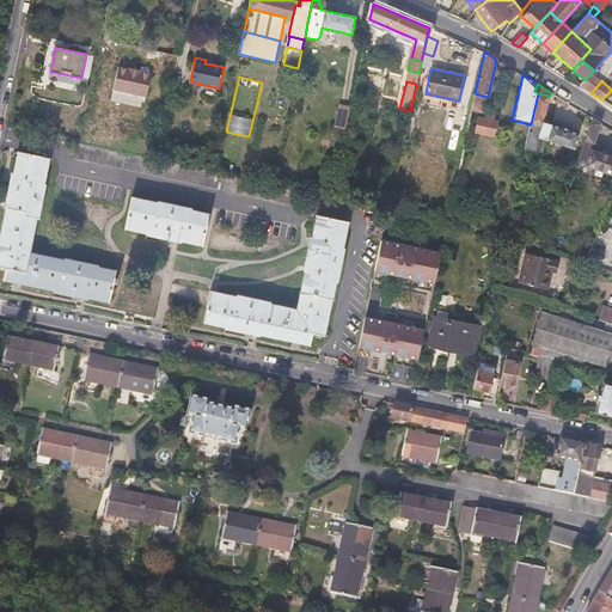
[(426,93),(421,92),(420,101),(457,109),(459,101),(426,93)]
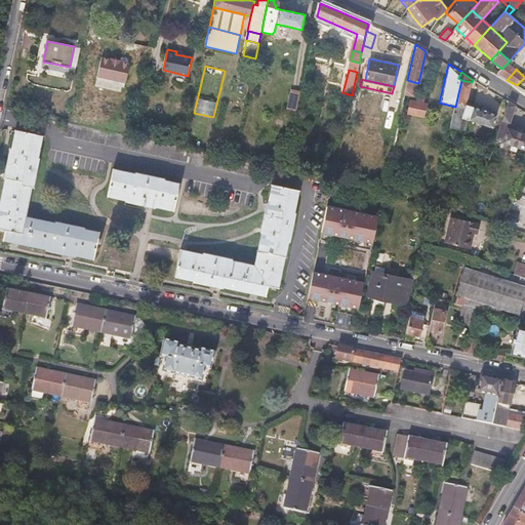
[(407,80),(404,94),(414,96),(417,83),(407,80)]
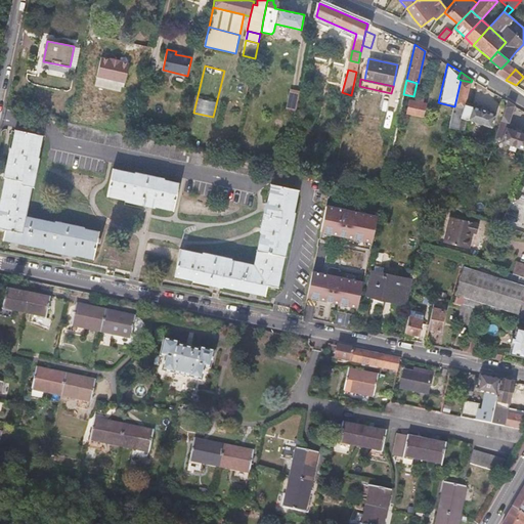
[(466,104),(471,82),(461,80),(454,106),(449,128),(457,129),(461,118),(467,120),(491,128),(496,115),(487,112),(487,111),(479,107),(479,108),(466,104)]
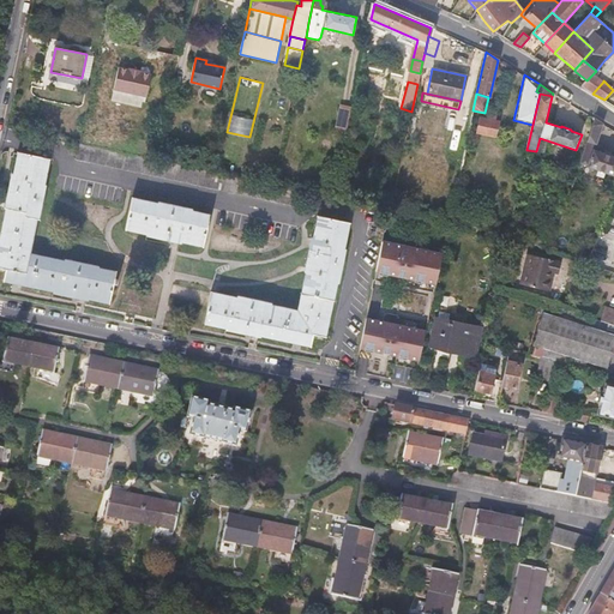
[(341,104),(335,127),(347,131),(351,107),(341,104)]
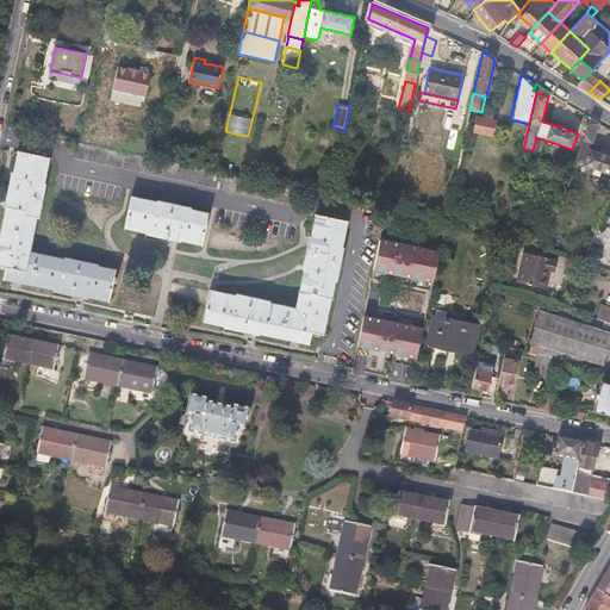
[(486,107),(484,117),(492,119),(495,110),(486,107)]
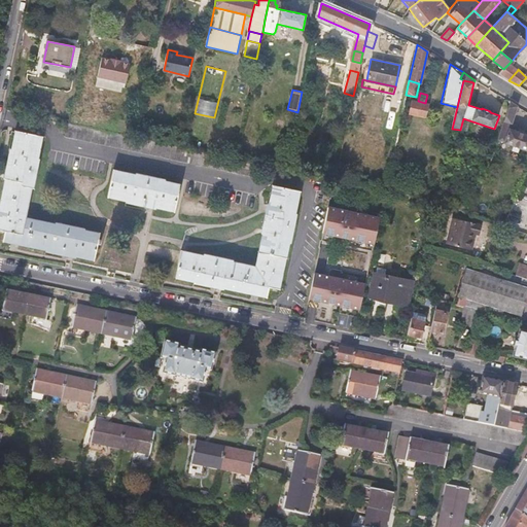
[(412,100),(409,114),(425,117),(429,104),(425,103),(418,101),(412,100)]
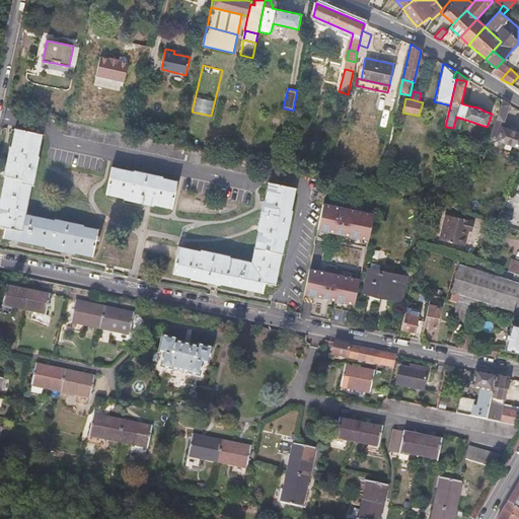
[(509,104),(502,99),(493,129),(490,138),(506,144),(504,148),(509,150),(511,146),(518,148),(518,132),(502,127),(509,104)]
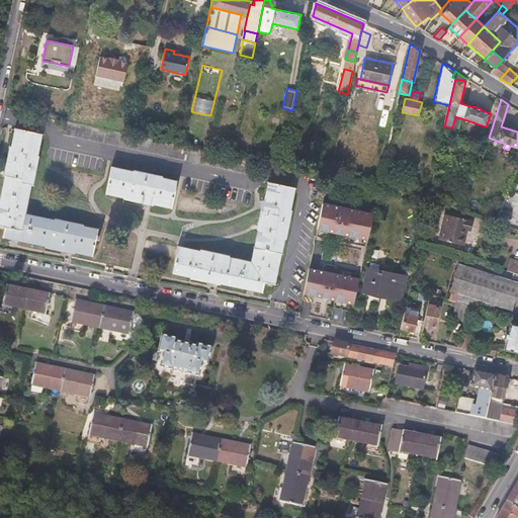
[(461,118),(455,116),(452,127),(459,130),(461,118)]
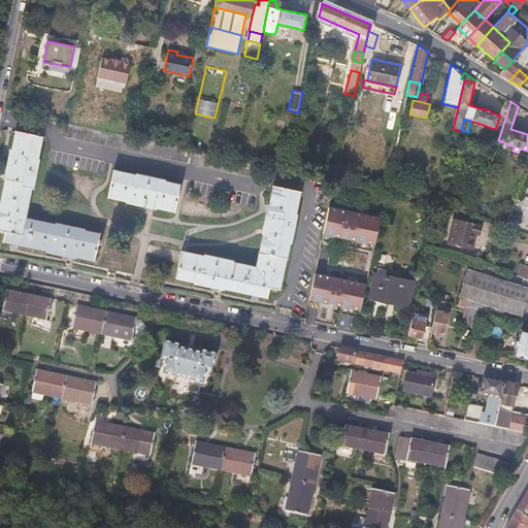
[(0,229),(5,231),(3,241),(46,251),(46,252),(74,258),(75,257),(94,261),(100,233),(56,223),(56,224),(26,218),(32,188),(33,188),(39,159),(38,159),(42,137),(15,131),(11,150),(10,150),(4,177),(5,178),(0,201),(0,229)]
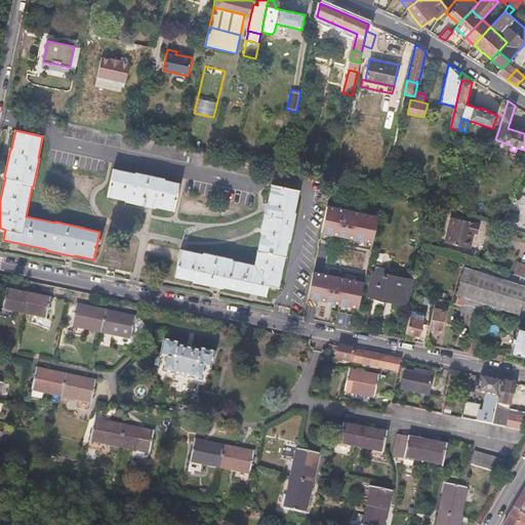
[(455,144),(447,142),(445,153),(452,155),(455,144)]
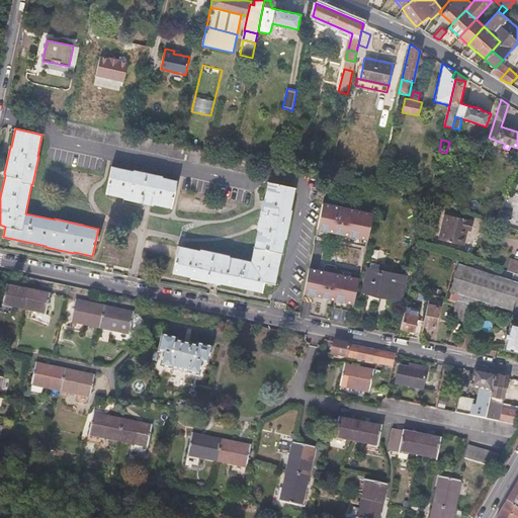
[(134,171),(111,167),(105,193),(124,197),(123,199),(153,205),(153,203),(171,207),(177,181),(162,177),(162,176),(134,170),(134,171)]
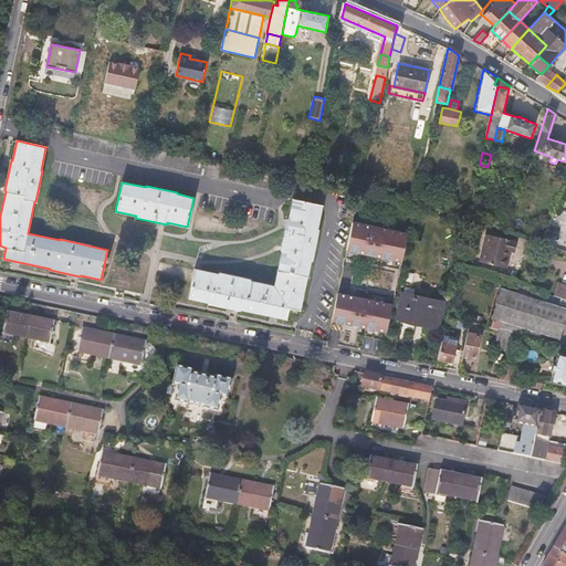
[(402,199),(411,200),(413,187),(406,186),(402,199)]
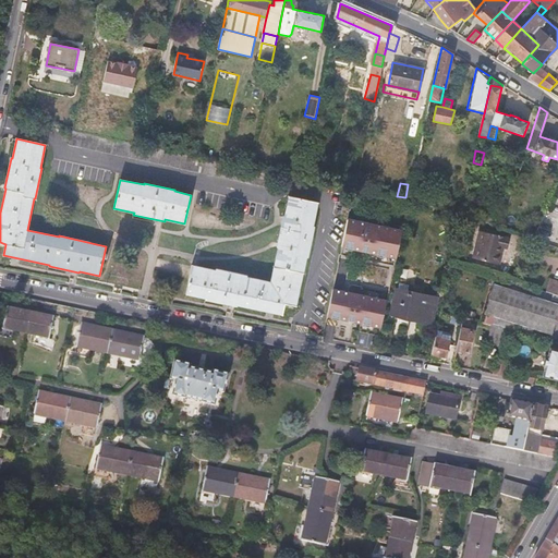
[(278,246),(270,281),(246,277),(246,276),(216,268),(216,270),(192,265),(185,294),(206,299),(205,300),(235,306),(237,305),(281,315),(284,303),(295,305),(306,256),(307,257),(314,227),(312,226),(317,203),(289,196),(284,216),(282,216),(277,246),(278,246)]
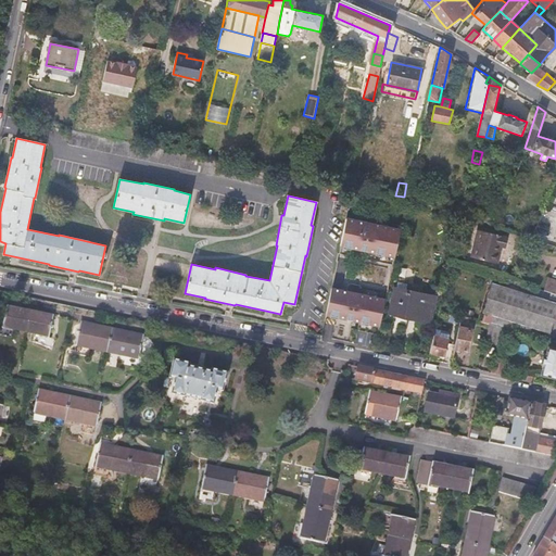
[(396,255),(401,225),(345,216),(341,247),(396,255)]
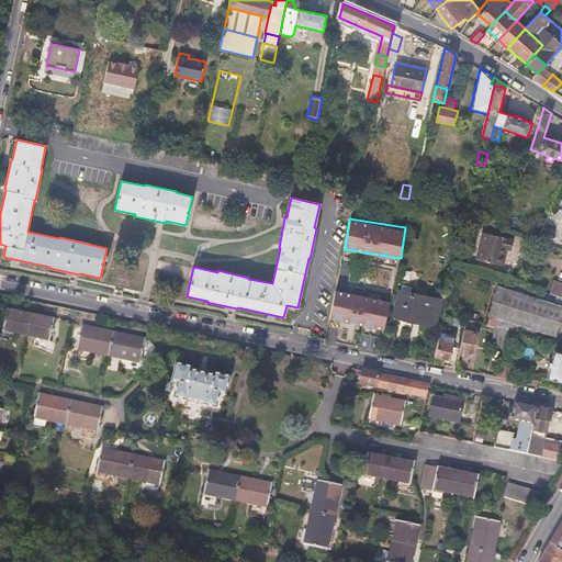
[(513,240),(482,233),(475,259),(502,267),(505,254),(503,254),(504,248),(510,250),(513,240)]
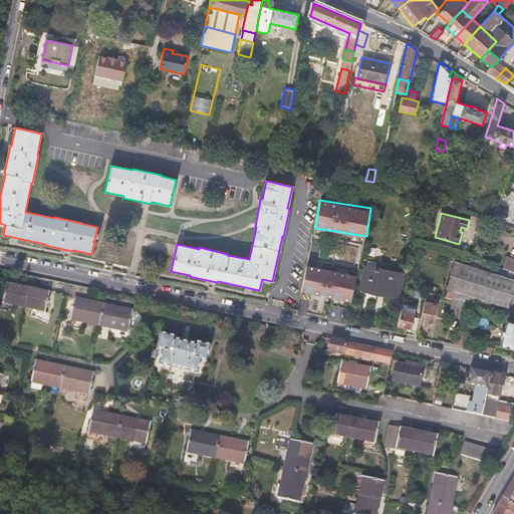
[(454,261),(513,279),(513,272),(502,269),(454,253),(451,260),(454,261)]
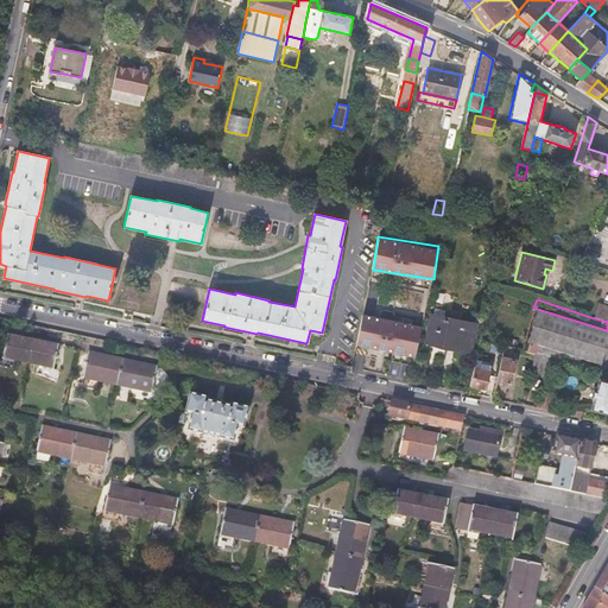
[(607,322),(607,305),(599,303),(594,318),(607,322)]
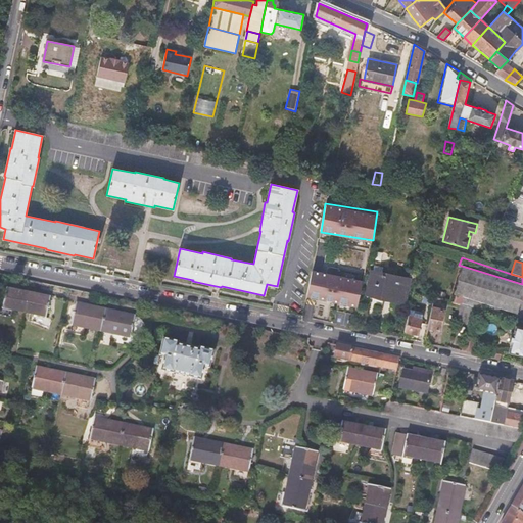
[(366,294),(403,302),(409,280),(382,274),(383,268),(374,266),(372,272),(371,272),(366,294)]
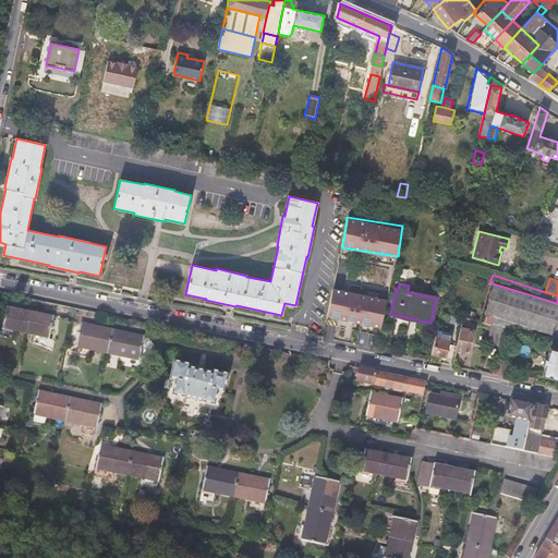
[(552,335),(557,312),(557,303),(493,283),(484,314),(494,317),(492,325),(508,329),(509,329),(531,336),(533,329),(552,335)]
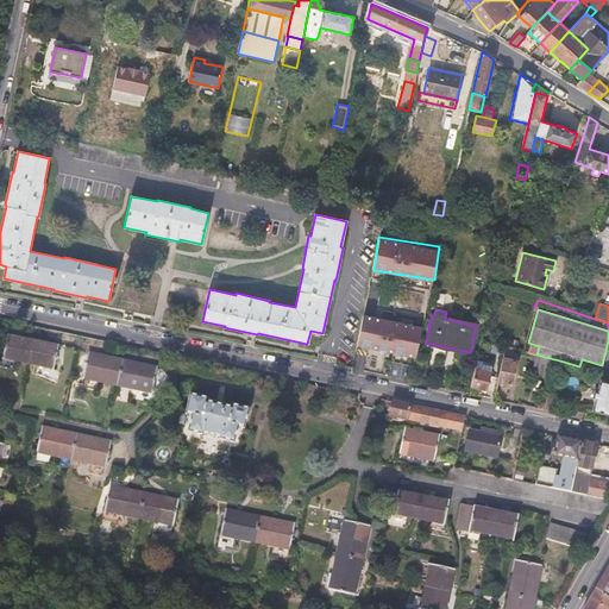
[(385,330),(362,326),(353,362),(401,372),(403,357),(380,352),(385,330)]
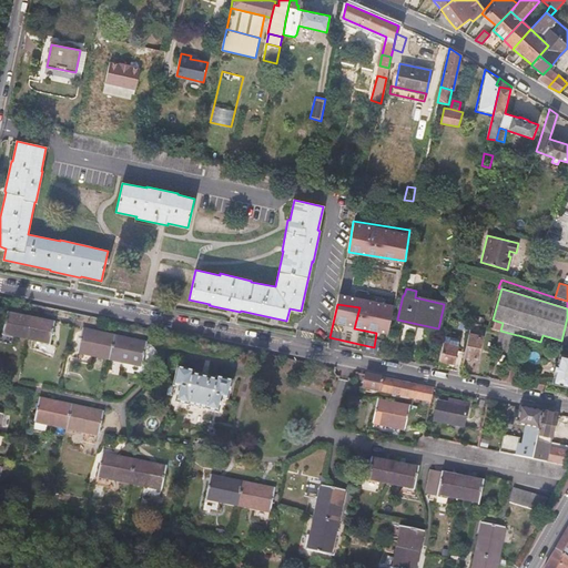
[(20,315),(8,313),(2,335),(26,341),(30,320),(20,317),(20,315)]
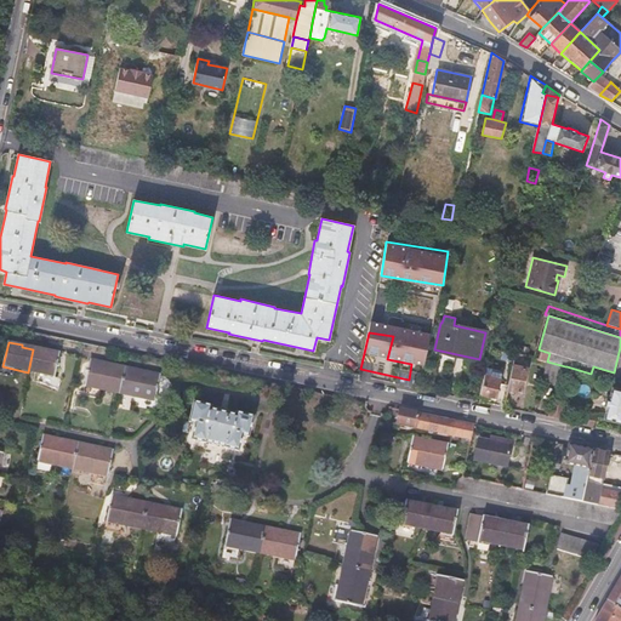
[(55,377),(60,352),(45,349),(45,352),(33,349),(28,372),(55,377)]
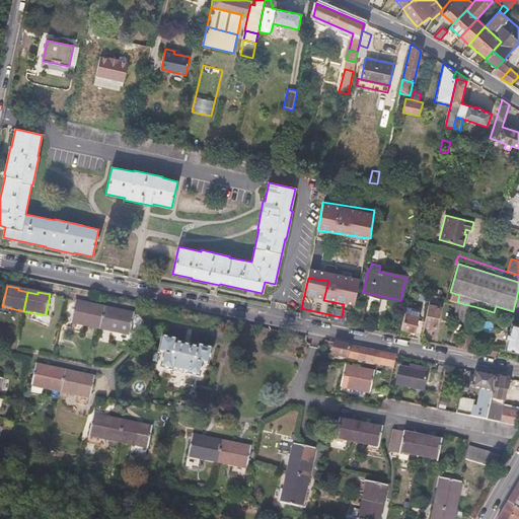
[(431,295),(428,305),(441,307),(443,298),(431,295)]
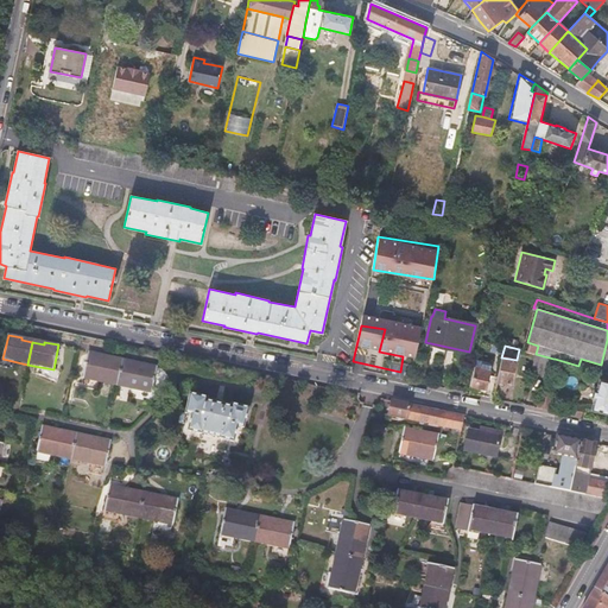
[(550,377),(553,359),(536,354),(534,354),(531,372),(550,377)]
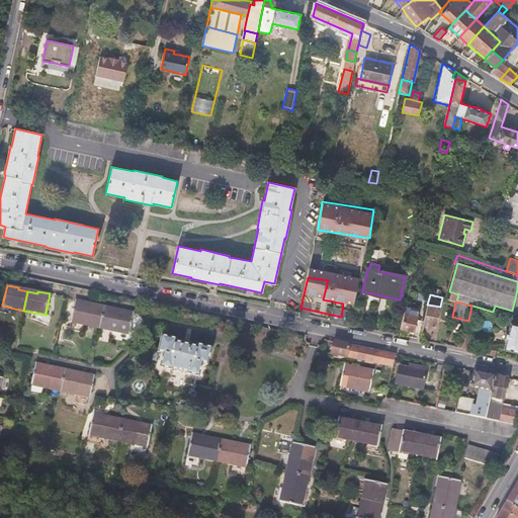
[(100,325),(105,307),(88,303),(86,308),(74,305),(71,321),(84,324),(84,322),(100,325)]
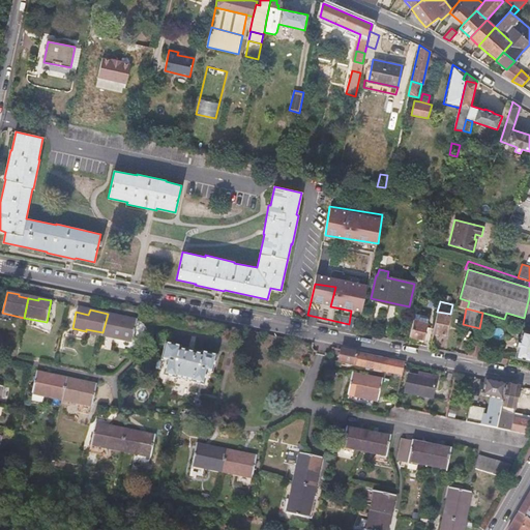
[(437,312),(433,331),(446,334),(450,314),(437,312)]
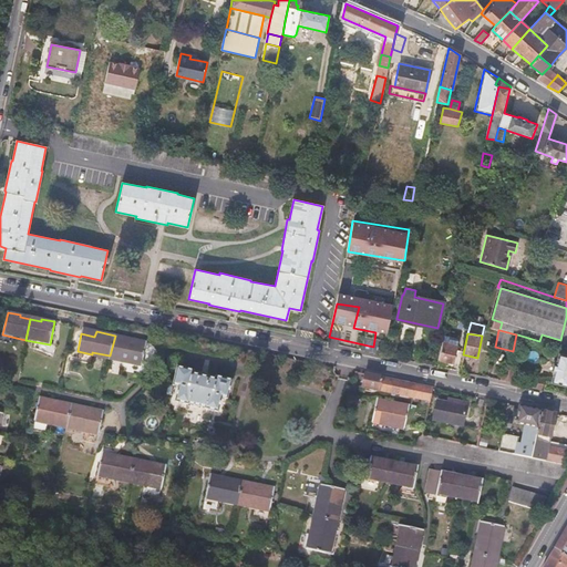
[(134,340),(115,336),(110,356),(127,360),(127,363),(142,367),(146,349),(133,346),(134,340)]
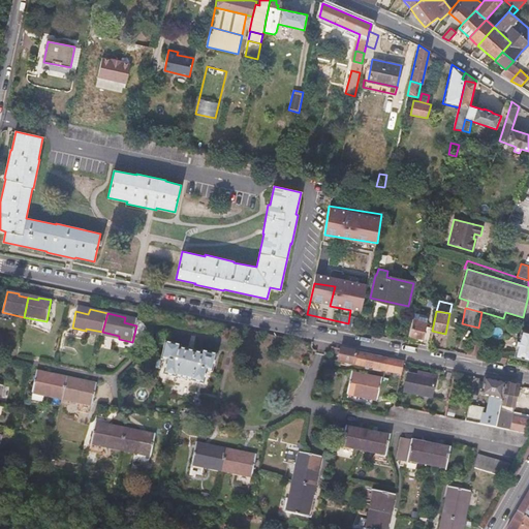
[(413,315),(408,335),(423,339),(428,318),(413,315)]
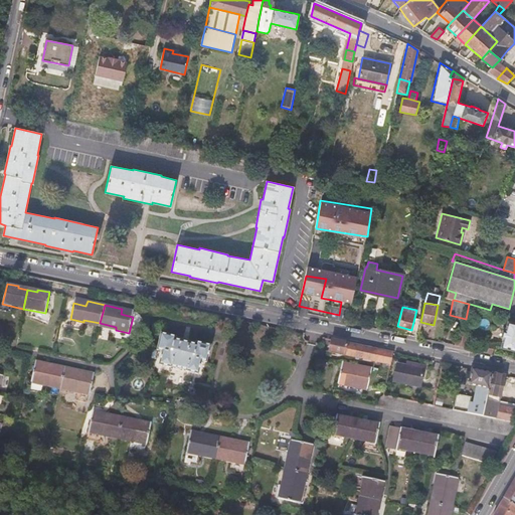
[(500,348),(514,352),(514,348),(514,322),(507,320),(506,327),(503,326),(501,336),(503,337),(500,348)]
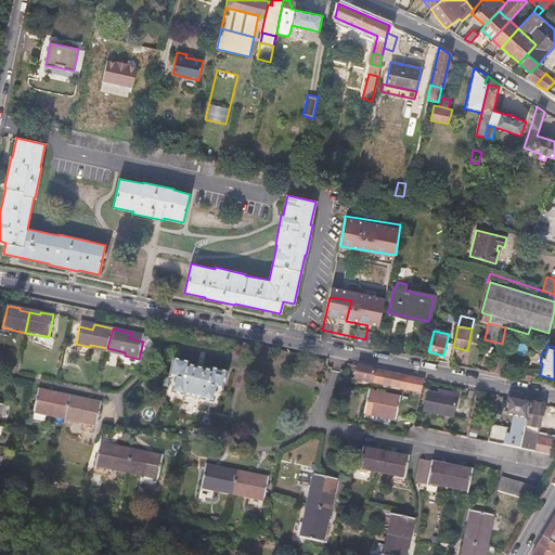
[(510,361),(499,358),(498,360),(495,373),(506,375),(510,361)]
